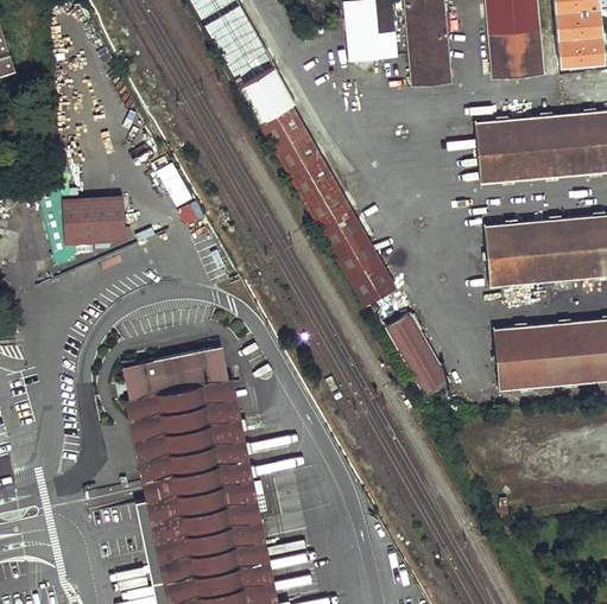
[(236,0),(188,0),(240,90),(241,89),(276,69),(236,0)]
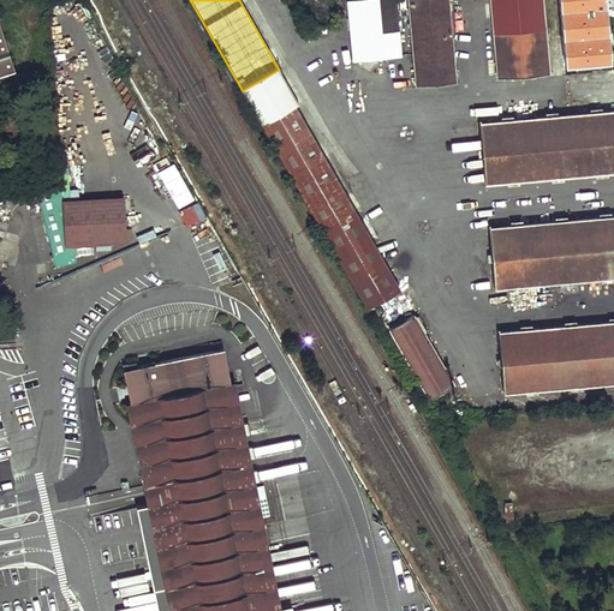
[(353,63),(403,59),(398,0),(371,0),(349,3),(353,63)]
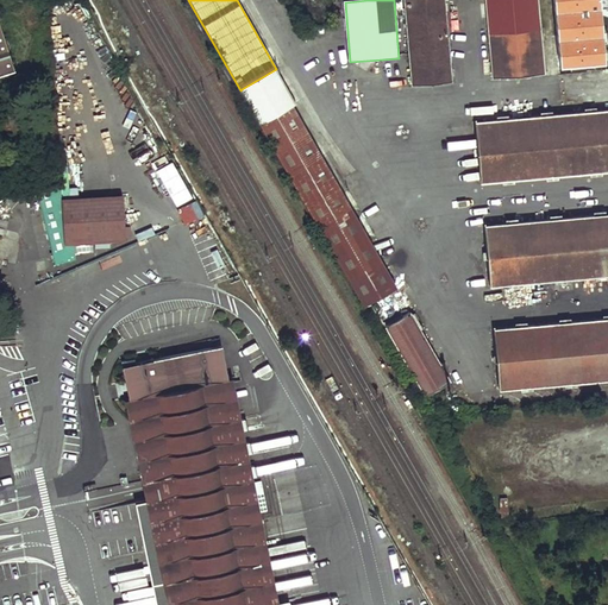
[(406,0),(413,86),(451,83),(443,0),(406,0)]
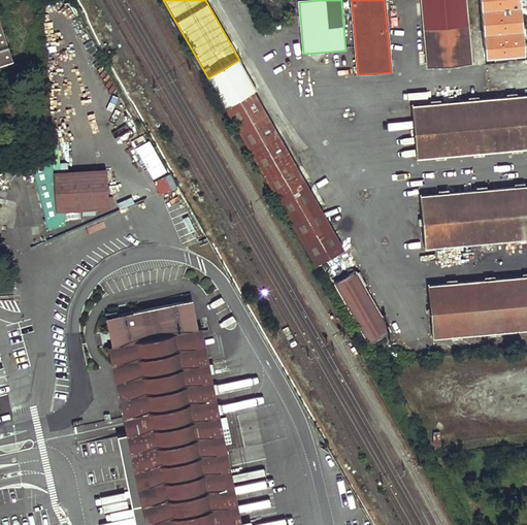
[(423,0),(429,69),(471,65),(465,0),(423,0)]
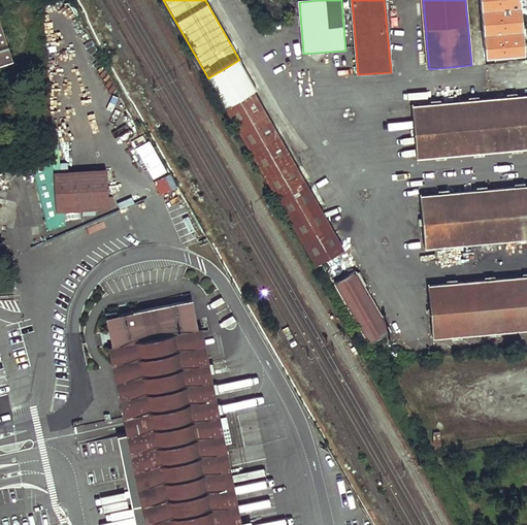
[(526,0),(479,0),(484,58),(523,55),(520,20),(526,19),(526,0)]
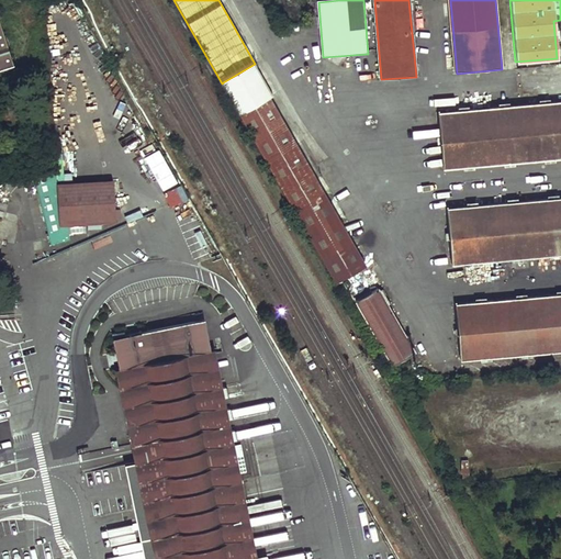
[(0,77),(17,71),(0,18),(0,77)]
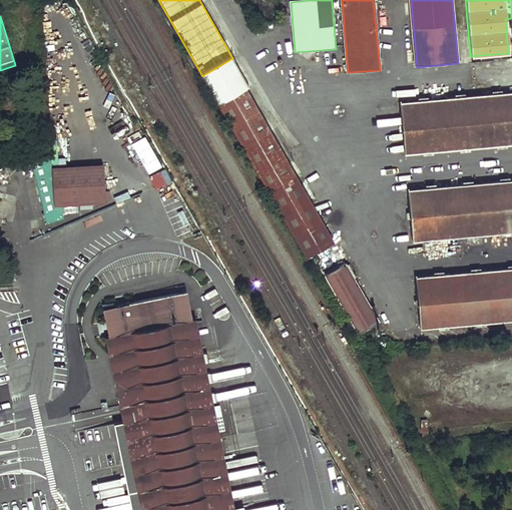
[(246,90),(249,88),(232,58),(203,75),(202,76),(219,105),(220,104),(246,90)]
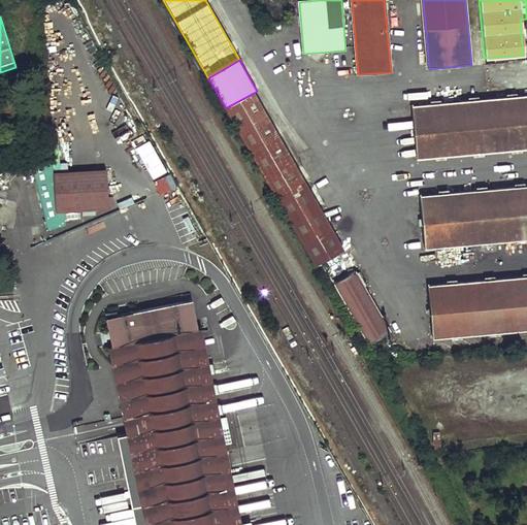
[(316,266),(319,265),(342,251),(254,93),(227,107),(226,108),(316,266)]
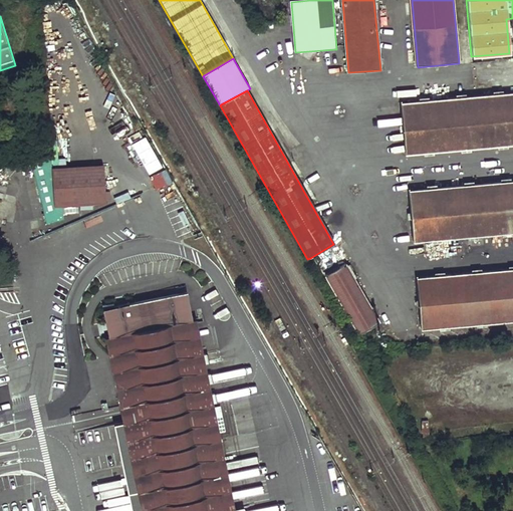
[(404,155),(512,145),(512,95),(400,105),(404,155)]
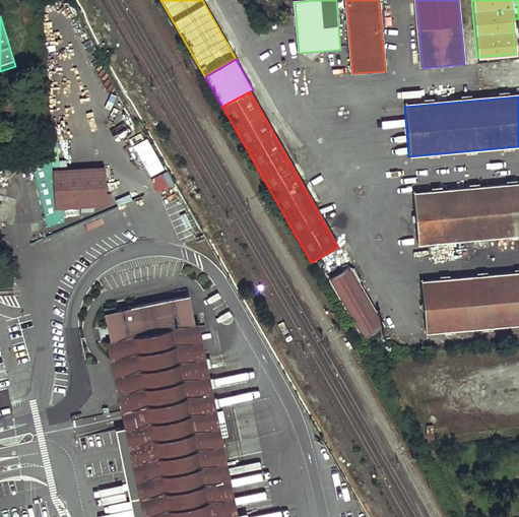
[(53,173),(52,159),(31,166),(47,229),(64,223),(63,210),(55,211),(53,173)]
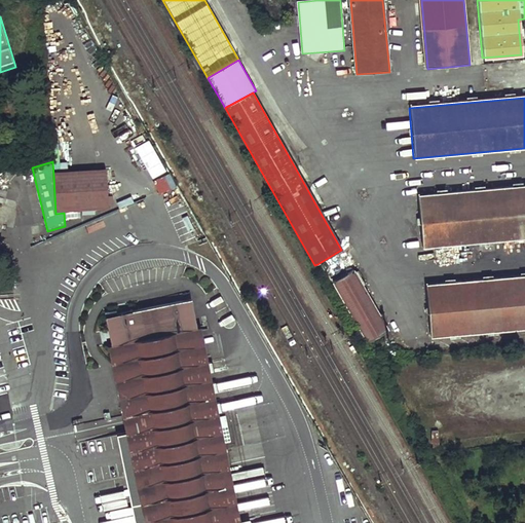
[(108,211),(105,172),(53,175),(55,214),(64,213),(108,211)]
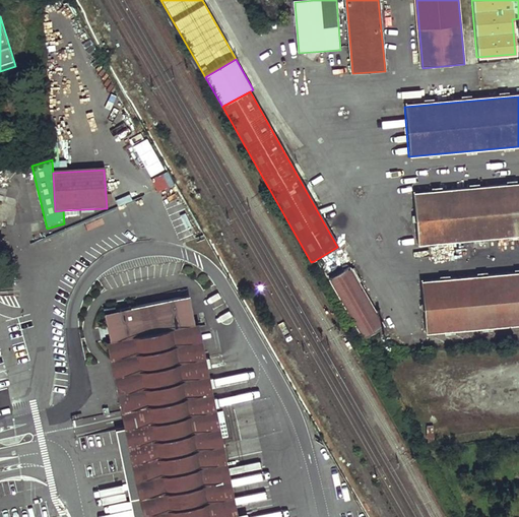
[(175,188),(169,174),(159,177),(160,179),(152,182),(157,195),(175,188)]
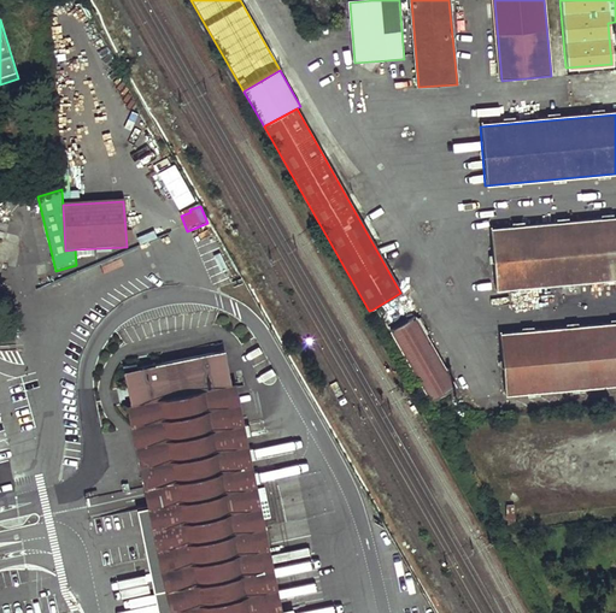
[(494,292),(615,280),(615,219),(490,231),(494,292)]
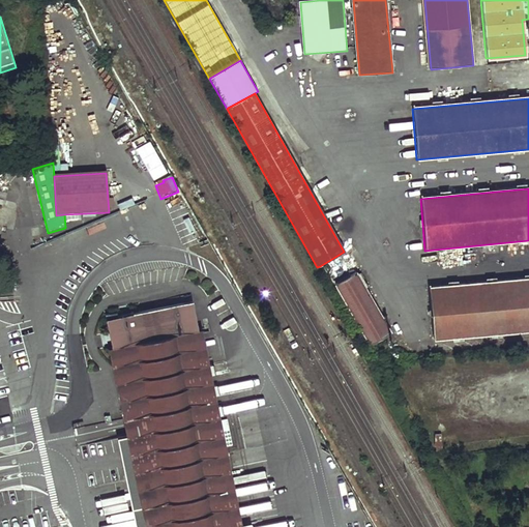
[(391,333),(357,273),(335,285),(371,345),(391,333)]
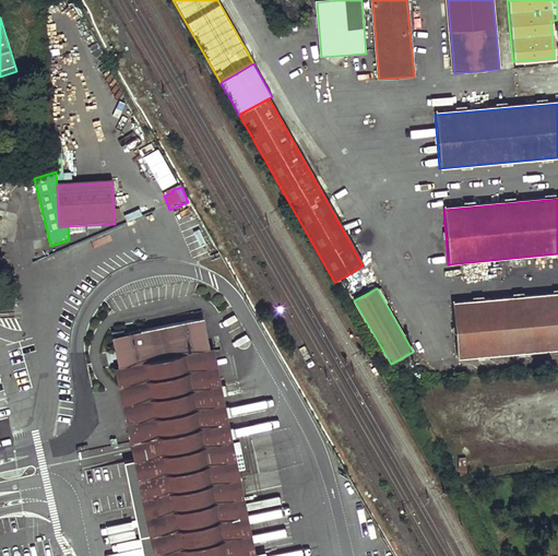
[(455,356),(557,347),(557,295),(452,304),(455,356)]
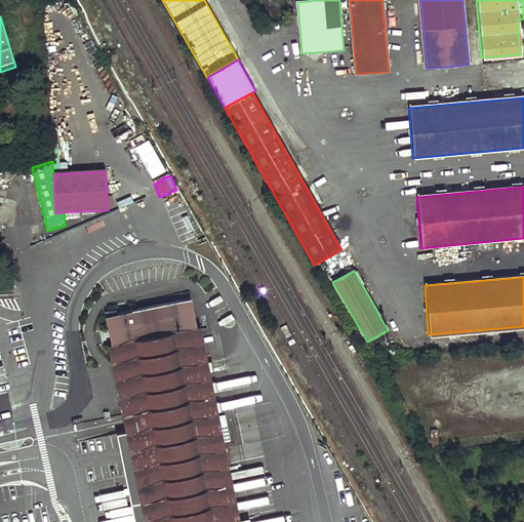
[(233,521),(189,300),(103,316),(145,521),(233,521)]
